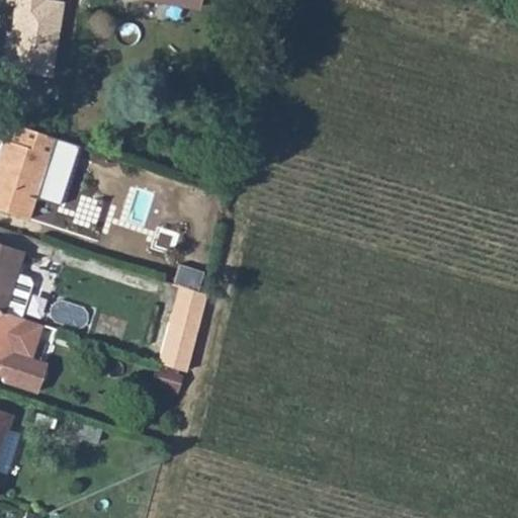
[(0,211),(24,220),(47,157),(52,159),(59,141),(12,125),(6,143),(1,141),(0,143),(0,211)]
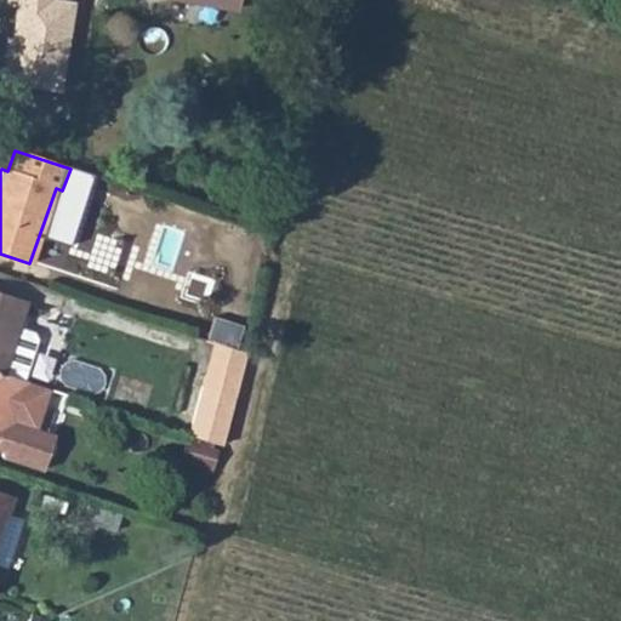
[(62,191),(86,199),(95,177),(70,169),(62,191)]
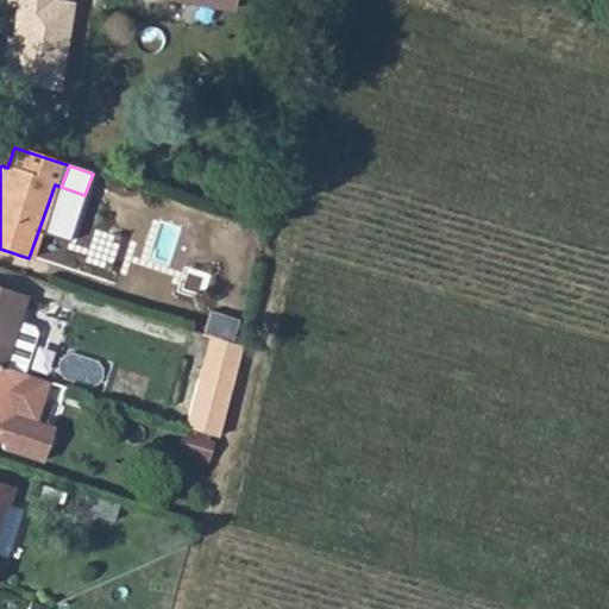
[(0,365),(24,374),(37,334),(33,328),(19,324),(27,297),(0,287),(0,365)]
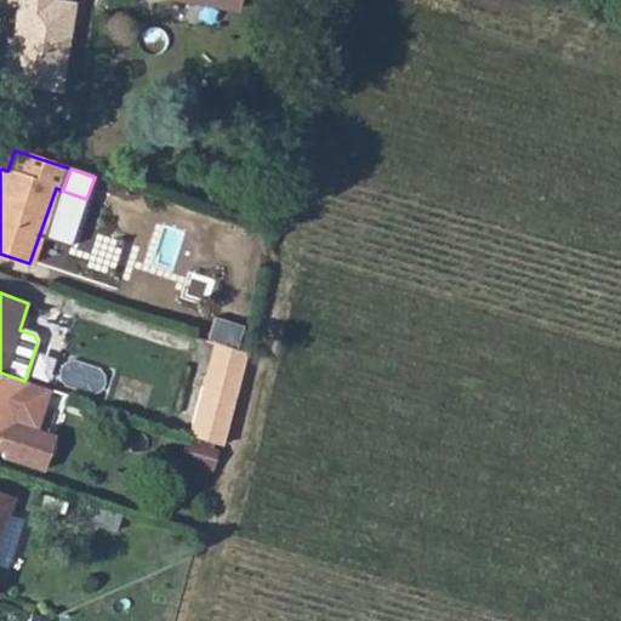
[(0,453),(3,454),(1,459),(43,472),(55,437),(36,431),(51,389),(24,381),(0,372),(0,453)]
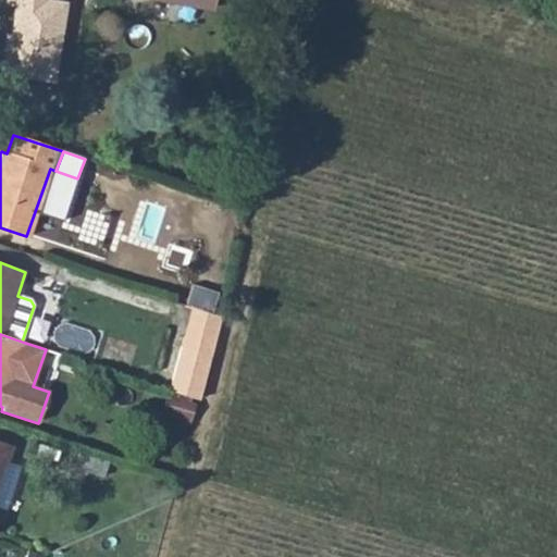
[(181,348),(211,357),(214,345),(184,336),(181,348)]
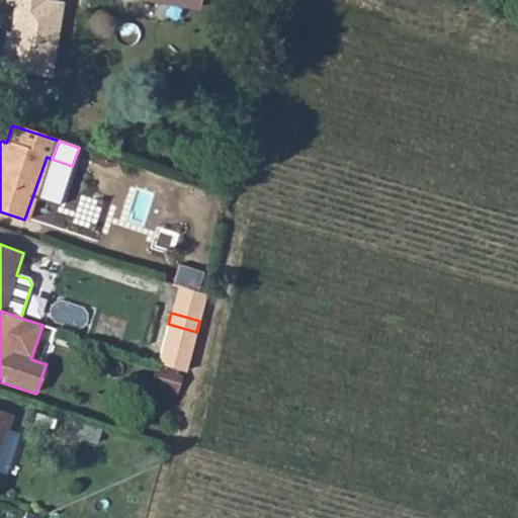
[(157,363),(185,372),(196,332),(168,324),(157,363)]
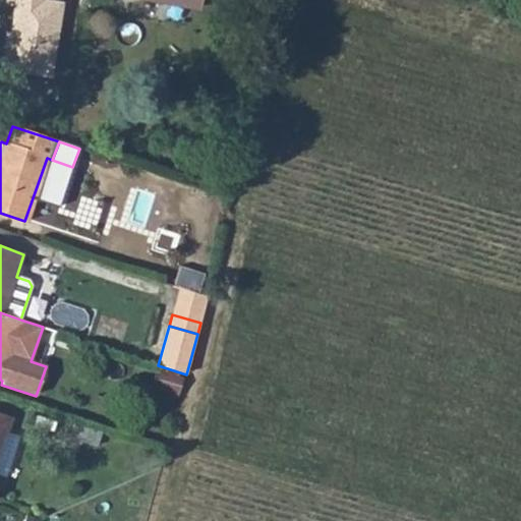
[(0,429),(0,428),(6,431),(11,417),(0,413),(0,429)]
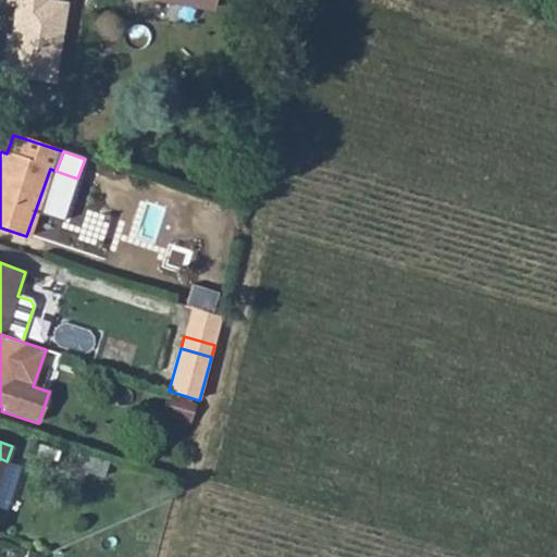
[(83,449),(77,466),(106,474),(110,459),(83,449)]
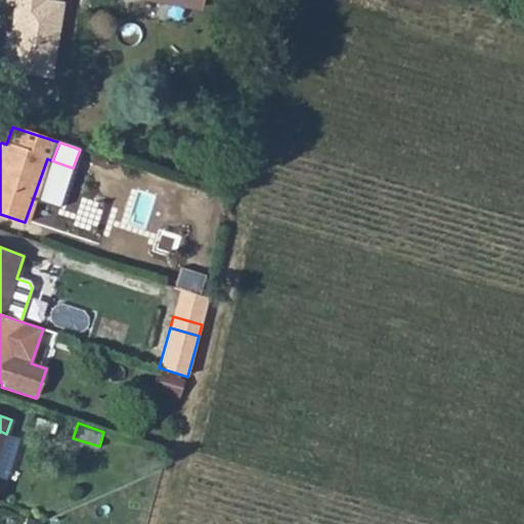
[(0,465),(8,468),(18,438),(6,434),(0,431),(0,432),(0,465)]
